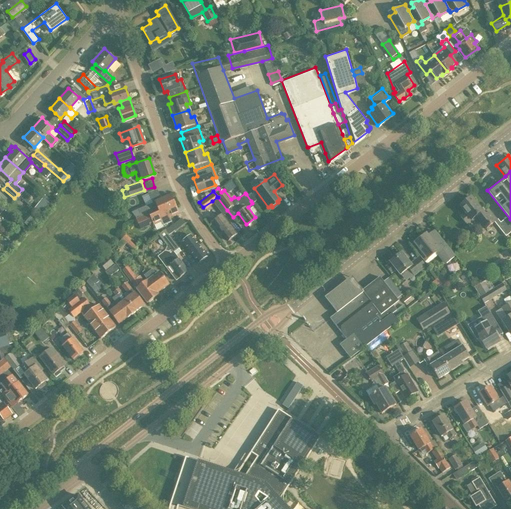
[(250,191),(246,194),(251,201),(256,198),(250,191)]
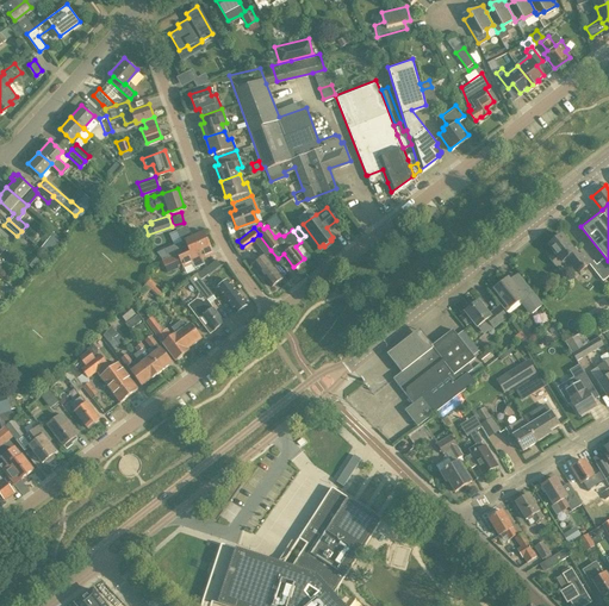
[(166,256),(206,238),(202,229),(184,237),(185,239),(162,249),(165,255),(166,256)]
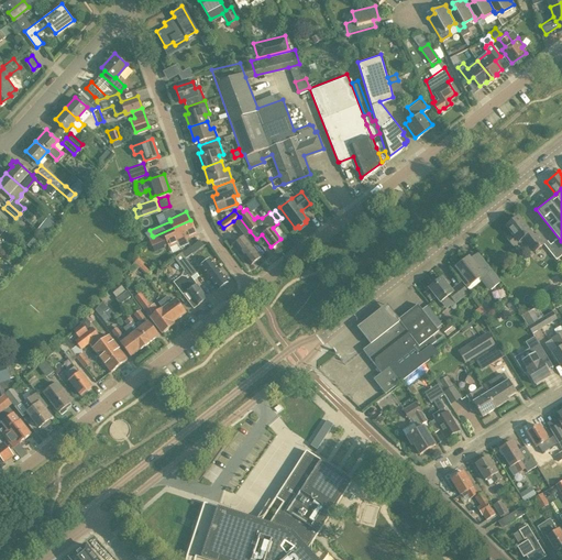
[(532,233),(518,215),(505,224),(510,232),(505,235),(511,244),(522,235),(532,249),(546,240),(538,230),(532,233)]
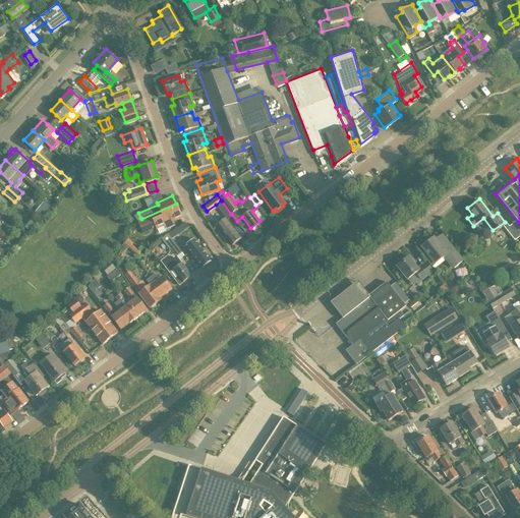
[(226,218),(231,214),(221,200),(216,205),(225,216),(226,218)]
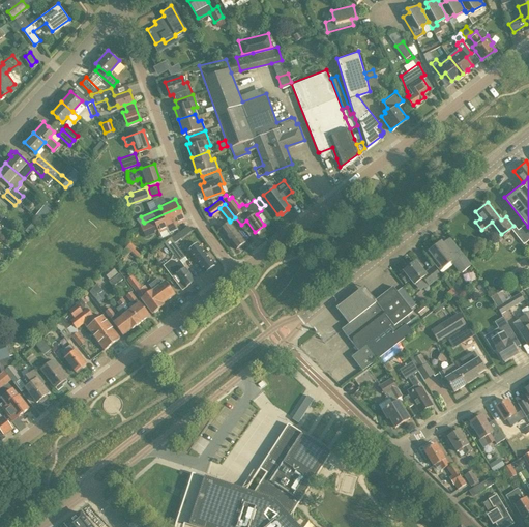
[(144,223),(143,222),(140,224),(145,235),(157,229),(158,231),(167,228),(168,231),(177,227),(175,224),(184,220),(179,207),(144,223)]
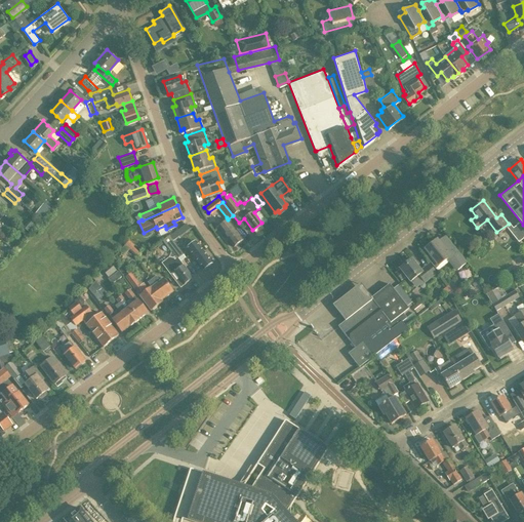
[(242,237),(228,219),(227,217),(217,225),(233,244),(242,237)]
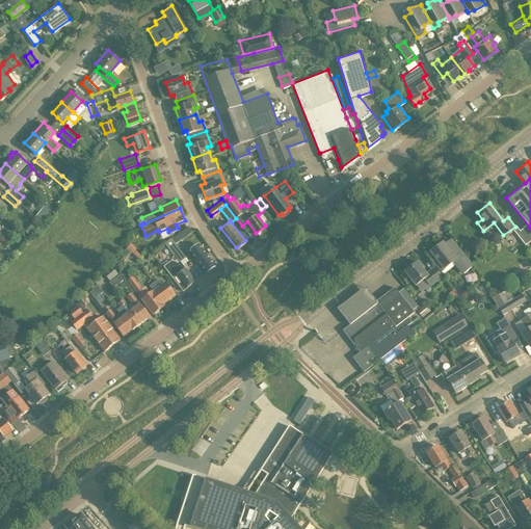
[(170,237),(175,242),(182,237),(183,238),(192,231),(188,225),(170,237)]
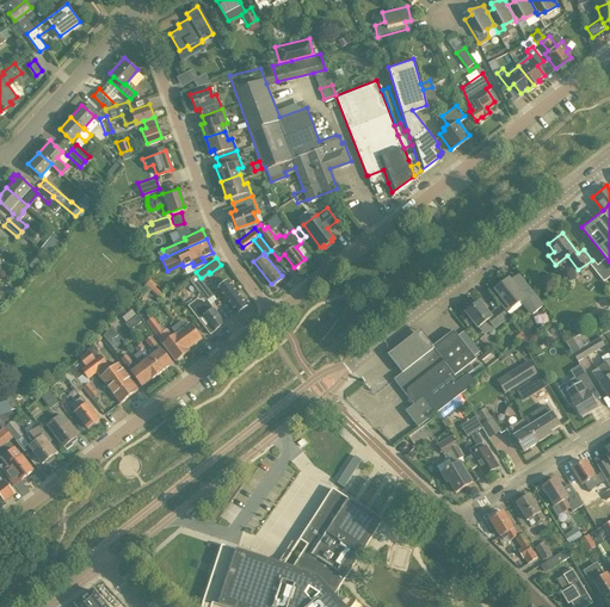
[(201,278),(196,272),(188,277),(203,297),(204,299),(213,293),(201,278)]
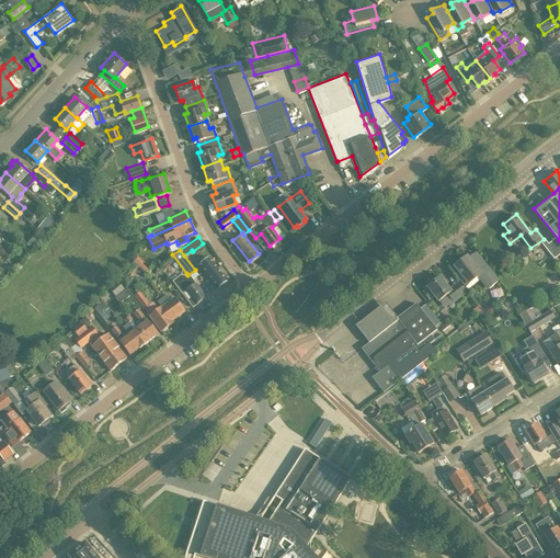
[(472,263),(467,255),(465,253),(453,263),(457,270),(455,272),(464,284),(476,274),(487,287),(498,279),(480,257),(472,263)]
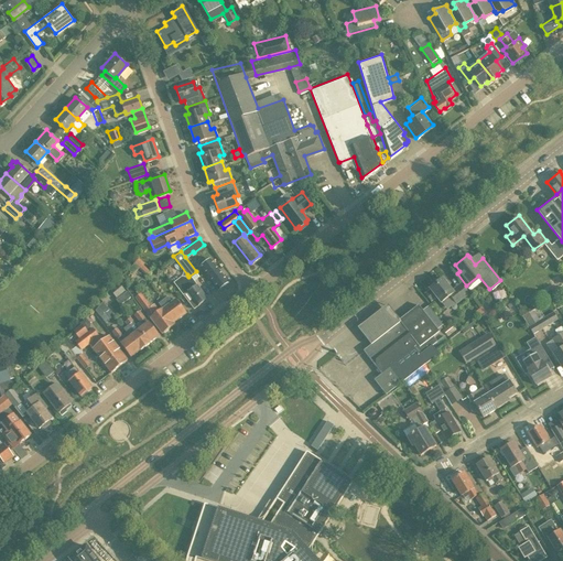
[(144,271),(148,268),(142,262),(143,261),(138,256),(133,260),(144,271)]
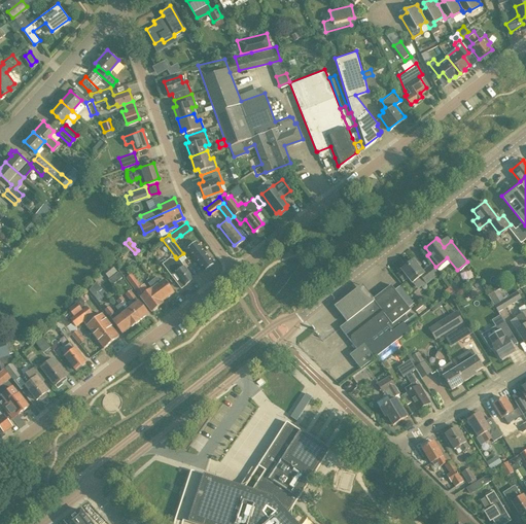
[(187,247),(183,250),(191,260),(195,258),(203,269),(213,262),(199,243),(189,250),(187,247)]
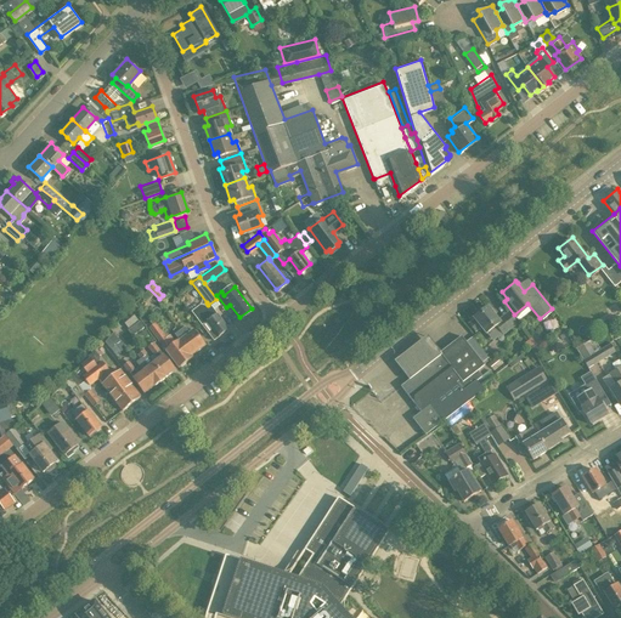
[(135,311),(141,305),(135,300),(130,305),(135,311)]
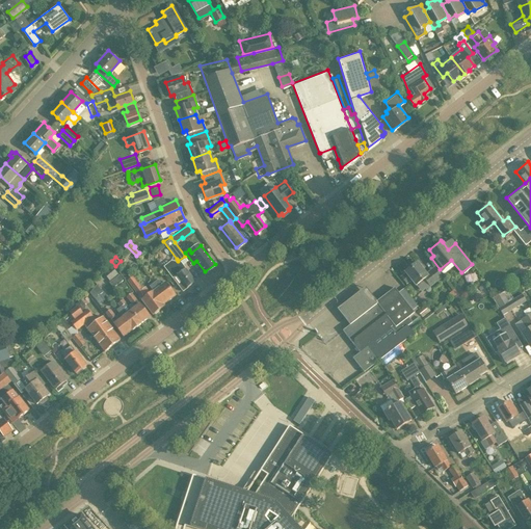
[(184,268),(178,261),(177,259),(176,260),(171,259),(163,265),(173,278),(177,274),(176,274),(184,268)]
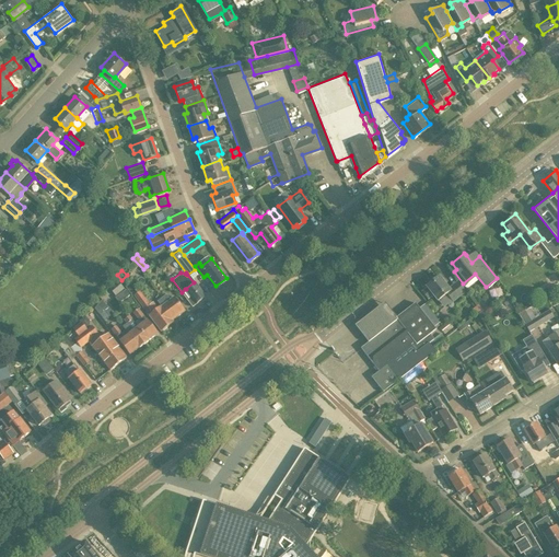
[(426,285),(420,289),(427,298),(432,293),(437,298),(437,299),(445,291),(451,298),(452,299),(464,289),(456,279),(447,287),(444,281),(441,277),(438,274),(426,283),(426,285)]
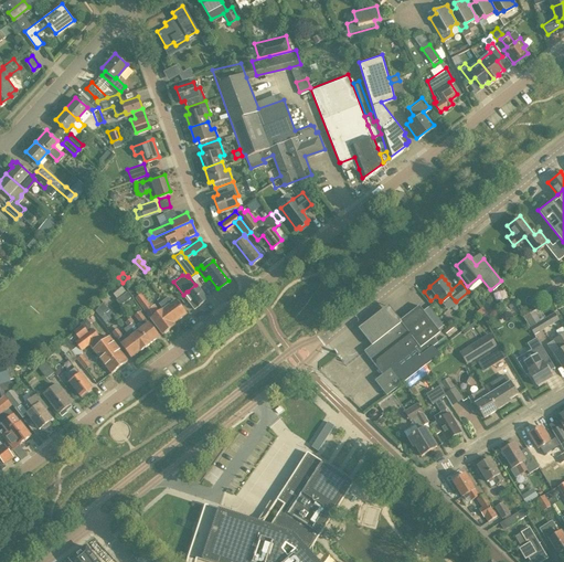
[(187,292),(188,292),(197,305),(208,297),(197,283),(195,285),(187,292)]
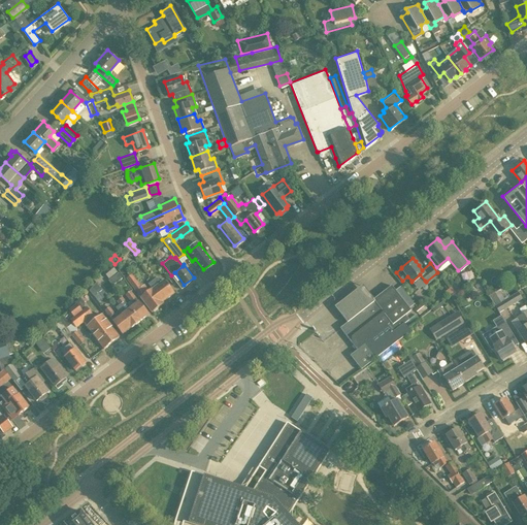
[(118,270),(107,279),(111,284),(122,275),(118,270)]
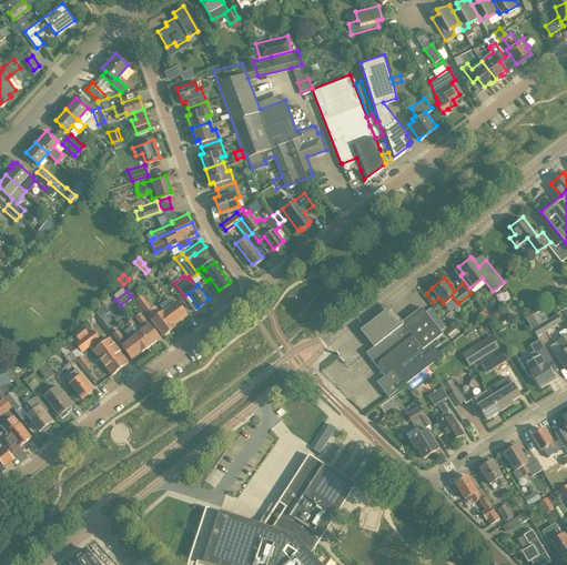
[(151,306),(140,293),(134,298),(162,334),(175,324),(174,322),(186,313),(176,299),(172,302),(168,296),(159,303),(163,309),(160,311),(154,304),(151,306)]
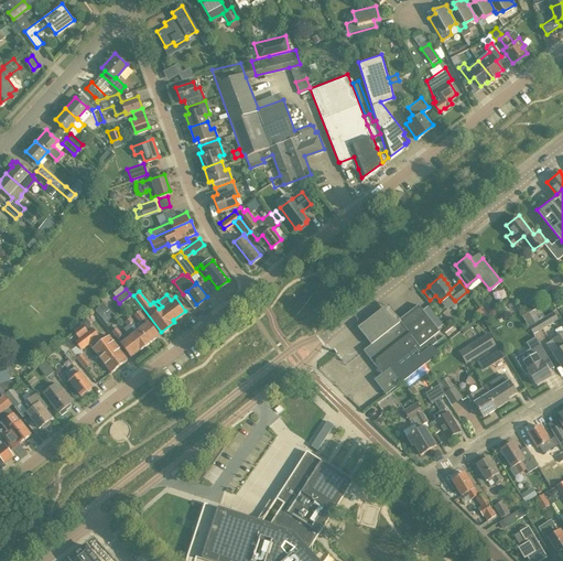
[(108,308),(101,300),(95,309),(99,314),(108,308)]
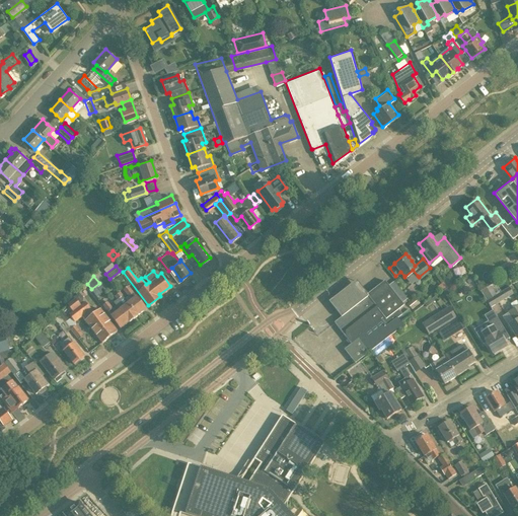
[(340,315),(334,320),(350,342),(343,347),(354,360),(368,349),(389,333),(401,323),(399,320),(395,316),(400,312),(397,307),(402,303),(401,301),(387,284),(383,278),(382,279),(366,291),(365,292),(367,294),(340,315)]
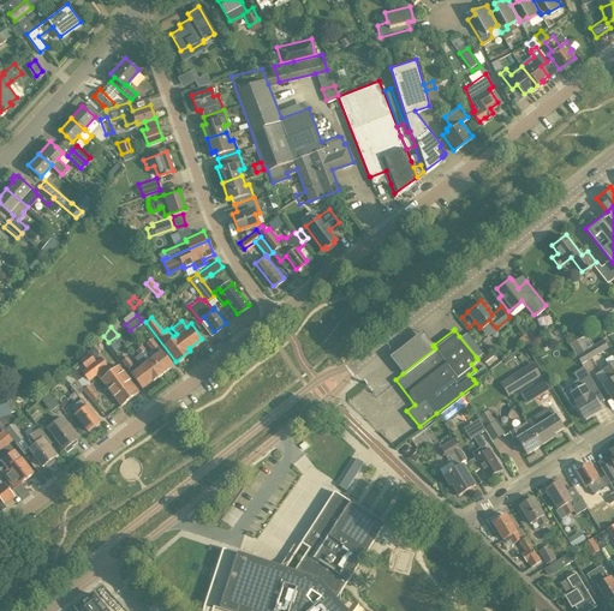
[(577,336),(580,346),(591,342),(588,333),(577,336)]
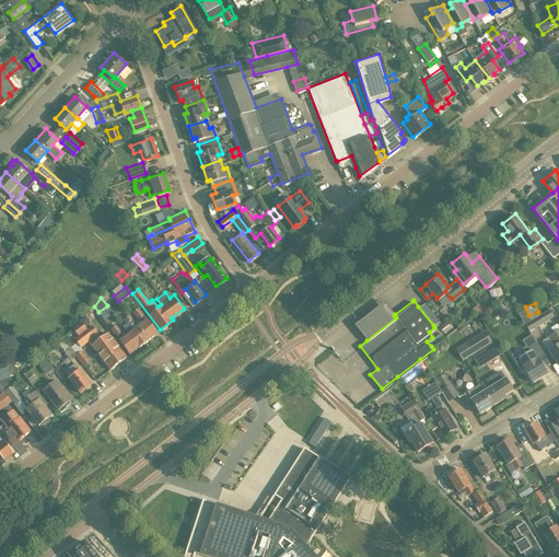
[(134,321),(148,338),(156,332),(146,317),(137,306),(131,311),(137,318),(135,321),(134,321)]
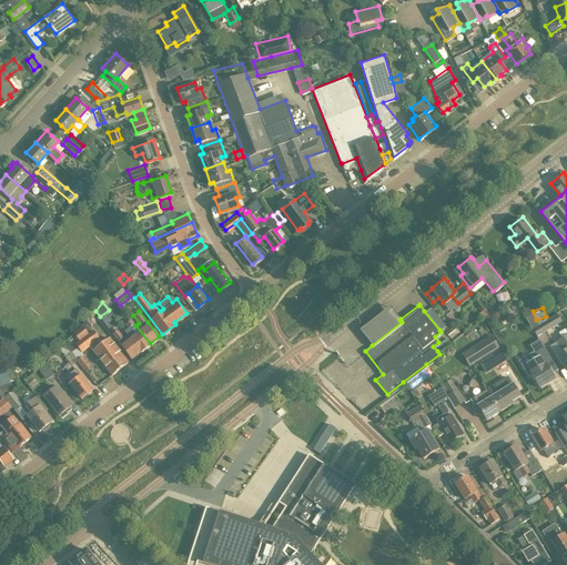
[(532,312),(525,316),(532,326),(538,323),(532,312)]
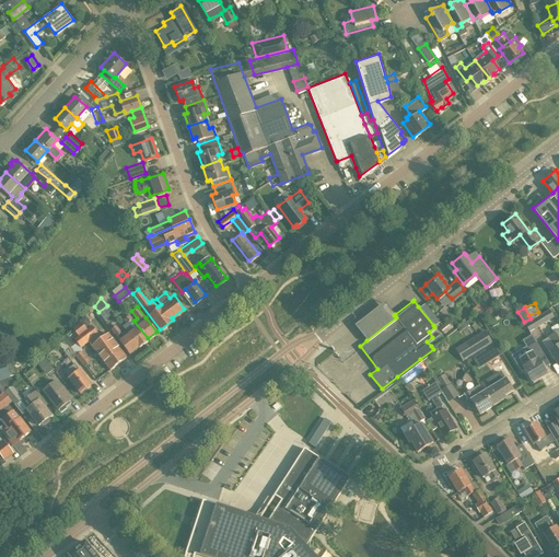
[(534,316),(538,324),(552,315),(548,308),(534,316)]
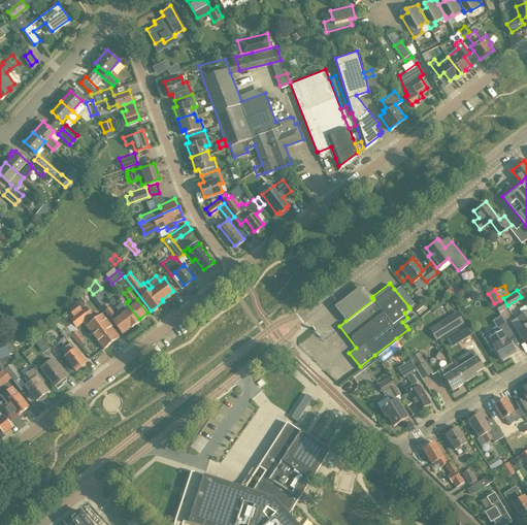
[(126,302),(127,302),(121,295),(116,299),(119,302),(114,305),(117,308),(118,308),(130,326),(139,319),(126,302)]
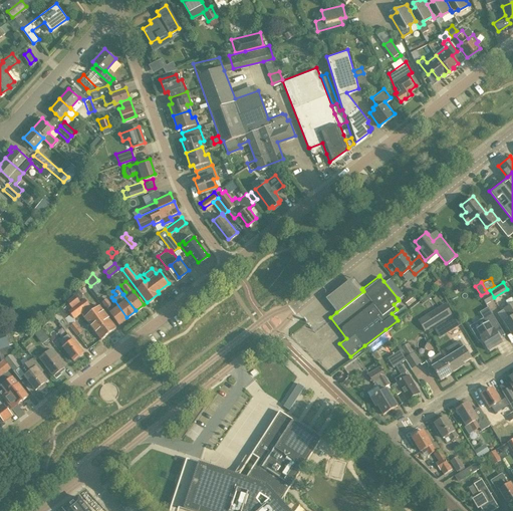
[(407,303),(415,297),(410,292),(403,298),(407,303)]
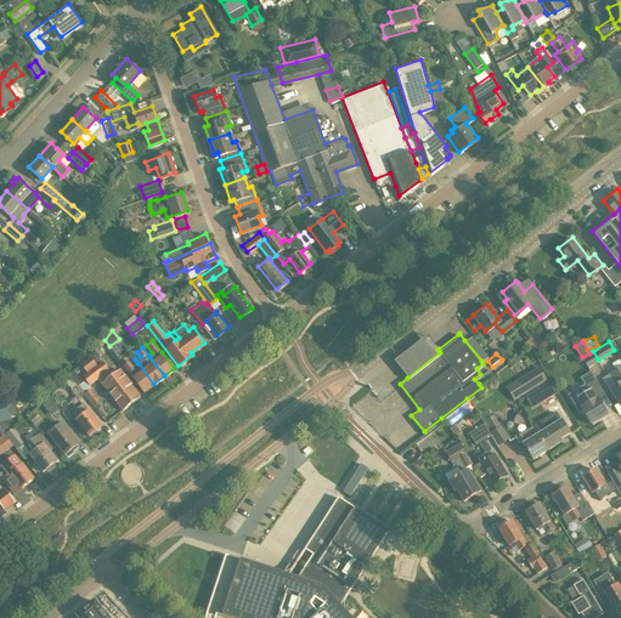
[(109,375),(112,373),(101,358),(95,363),(90,355),(80,362),(86,370),(82,374),(84,378),(77,384),(84,392),(83,392),(92,403),(99,398),(89,387),(89,384),(97,376),(101,381),(122,408),(129,402),(114,381),(109,375)]
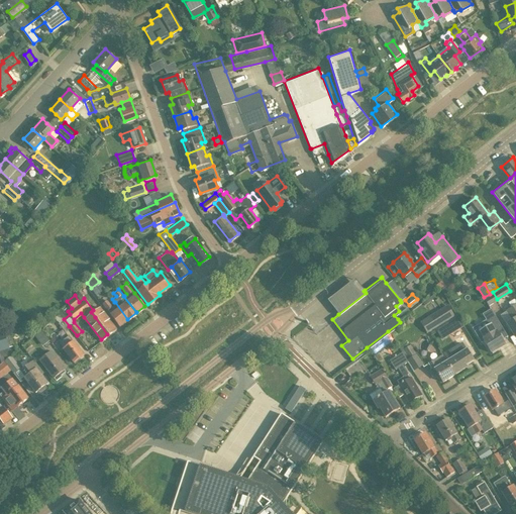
[(115,302),(114,302),(111,305),(106,298),(101,302),(110,313),(119,325),(127,319),(115,302)]
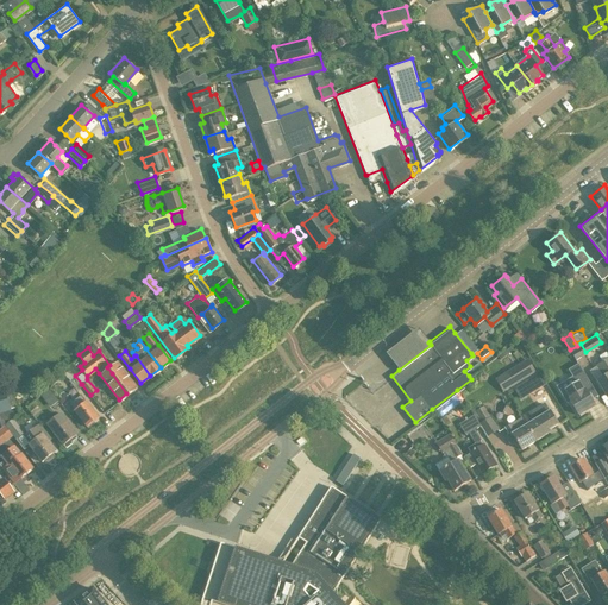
[(606,395),(607,392),(607,354),(595,363),(602,375),(596,378),(606,395)]
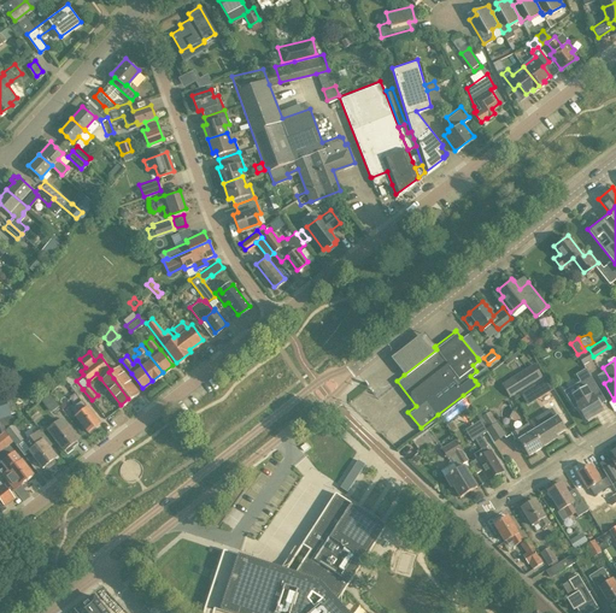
[(509,394),(541,373),(533,360),(500,381),(509,394)]
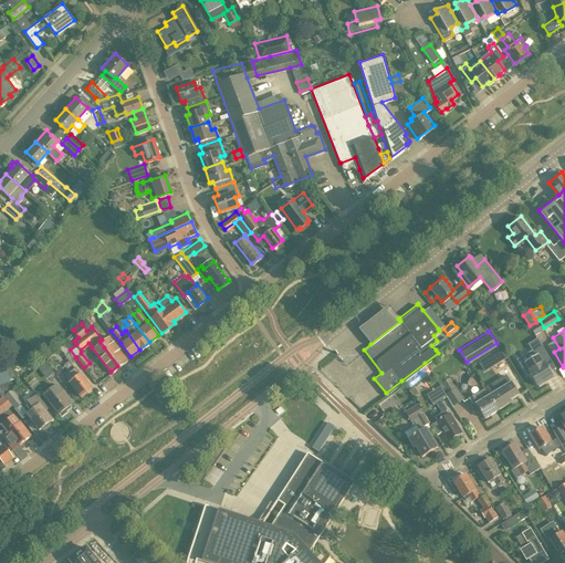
[(104,347),(117,366),(127,358),(108,335),(102,340),(100,342),(104,347)]
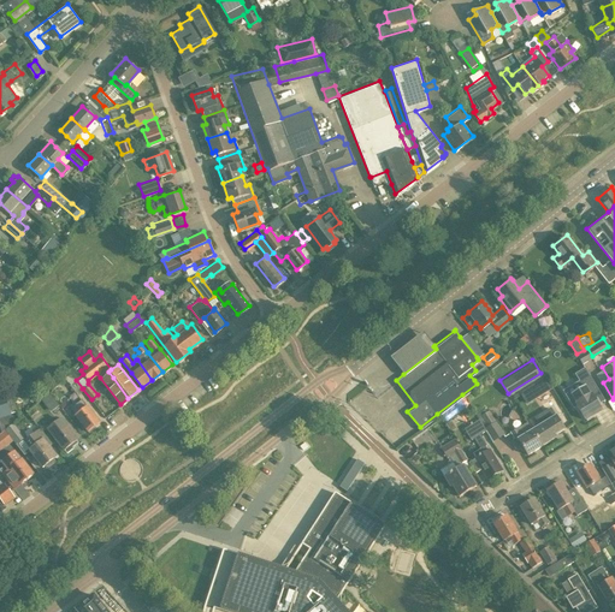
[(571,393),(566,396),(572,404),(574,403),(583,417),(599,408),(591,393),(598,388),(596,385),(590,375),(586,369),(577,375),(578,378),(581,385),(569,392),(571,393)]
